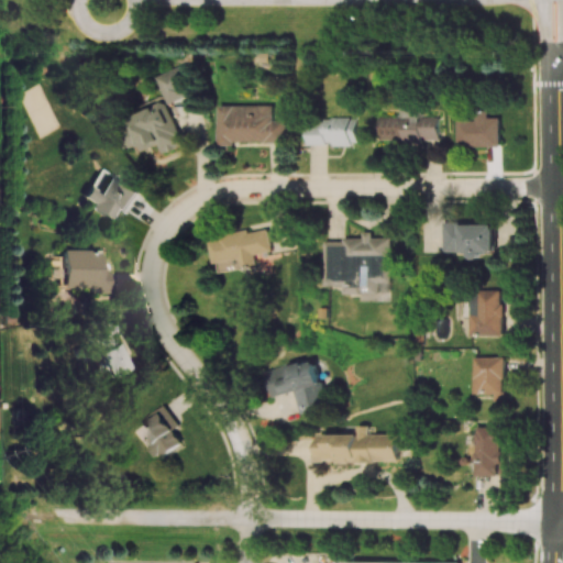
[(143,151),(161,144),(164,153),(183,145),(166,101),(130,116),(143,151)]
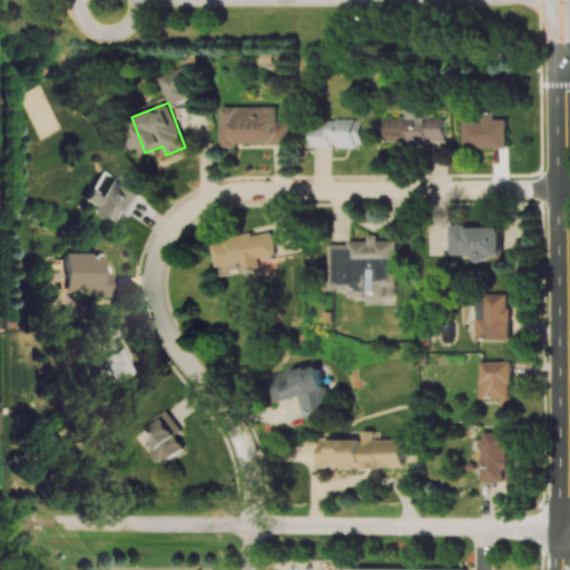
[(291,143),(291,121),(277,121),(276,106),(222,107),(223,144),(291,143)]
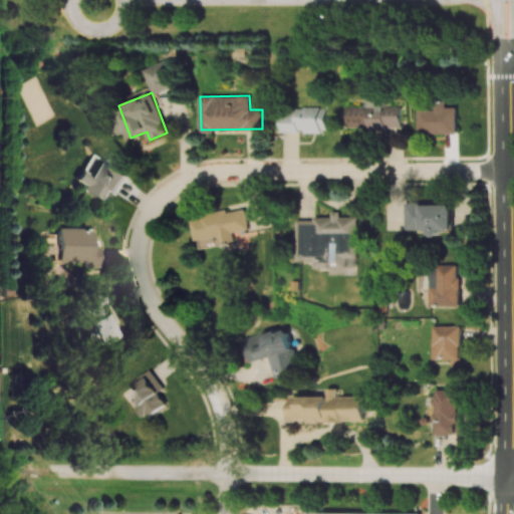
[(404,105),(386,105),(386,98),(369,98),(369,105),(346,104),(346,126),(369,126),(369,129),(403,129),(404,105)]
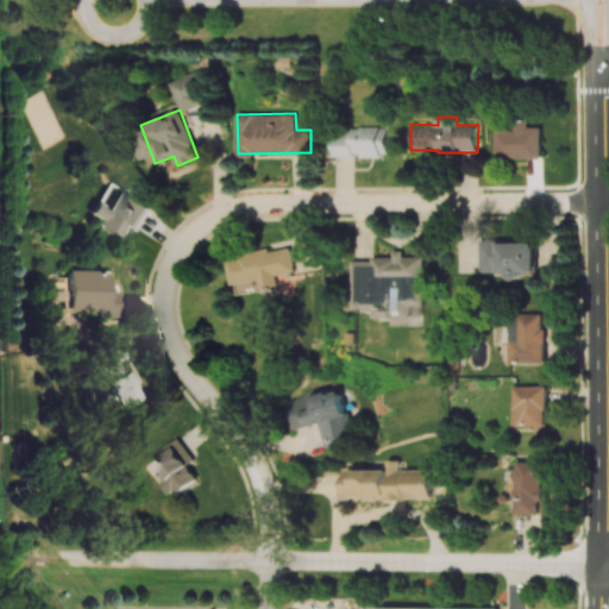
[(545,157),(544,124),(496,124),(496,158),(545,157)]
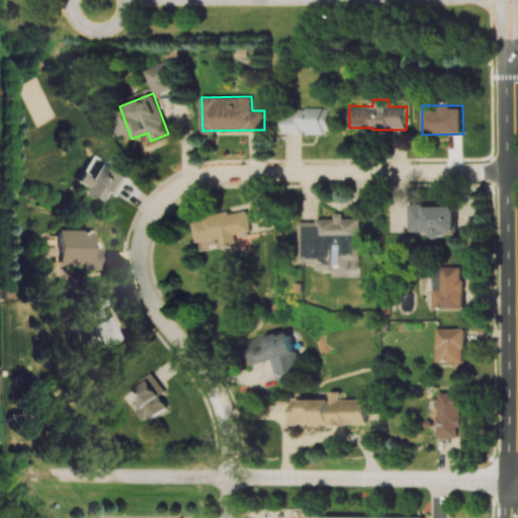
[(283,133),(330,133),(330,107),(282,108),(283,133)]
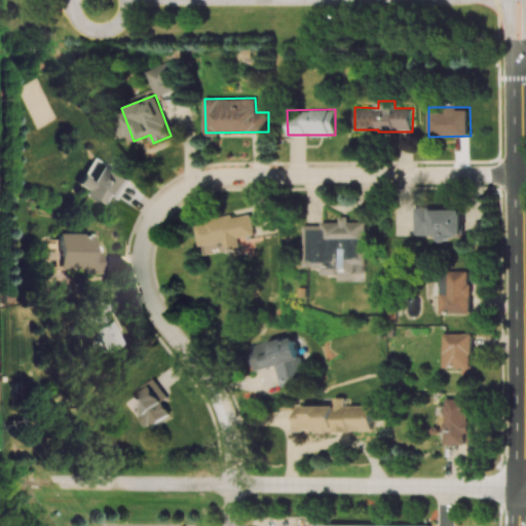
[(115,199),(128,179),(114,170),(111,175),(99,166),(90,179),(82,174),(76,184),(84,189),(81,194),(100,207),(108,194),(115,199)]
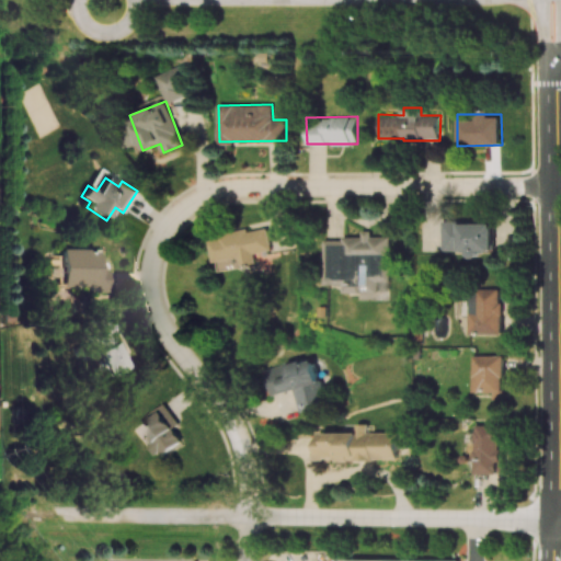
[(481,251),(495,251),(495,222),(443,221),(442,254),(481,254),(481,251)]
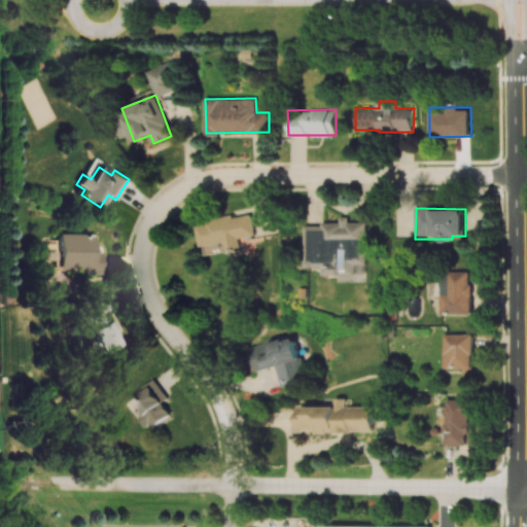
[(255,235),(250,212),(199,223),(206,254),(242,246),(240,238),(255,235)]
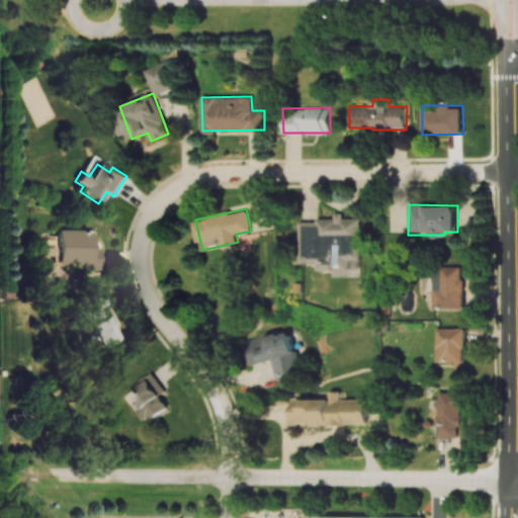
[(358,218),(341,218),(341,212),(333,212),(333,220),(298,220),(298,262),(316,262),(316,269),(330,269),(330,276),(358,276),(358,218)]
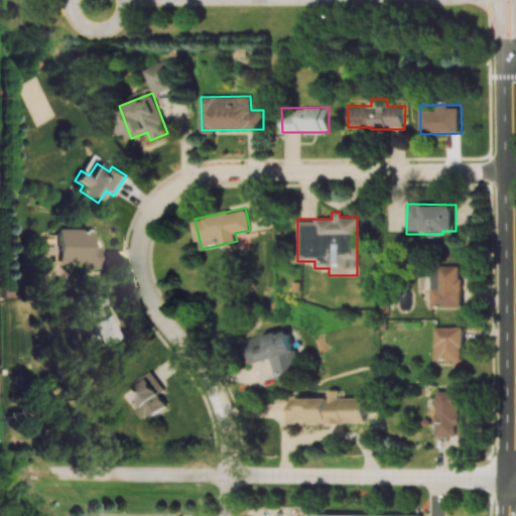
[(462,307),(462,265),(431,265),(430,306),(462,307)]
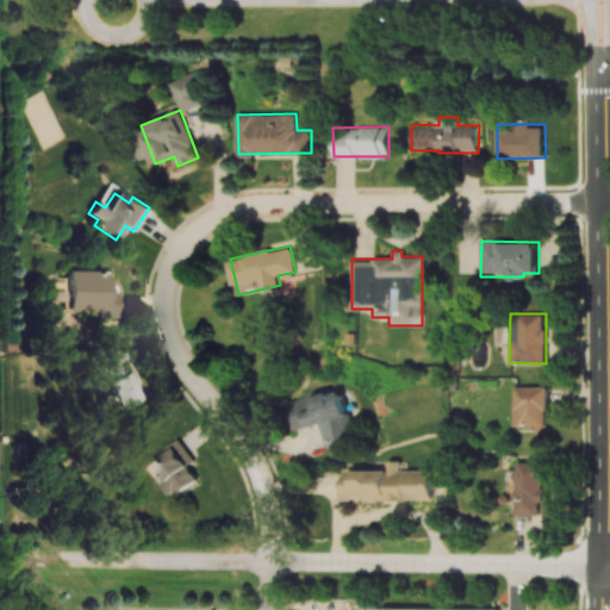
[(139,399),(128,371),(120,374),(116,362),(123,359),(116,342),(89,353),(116,410),(139,399)]
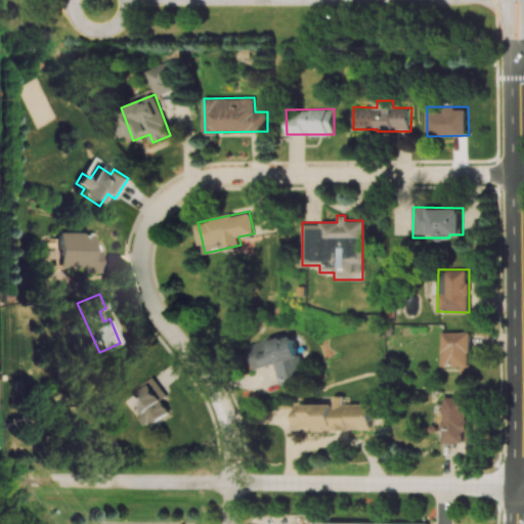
[(470,332),(440,332),(441,366),(460,365),(460,374),(470,373),(470,332)]
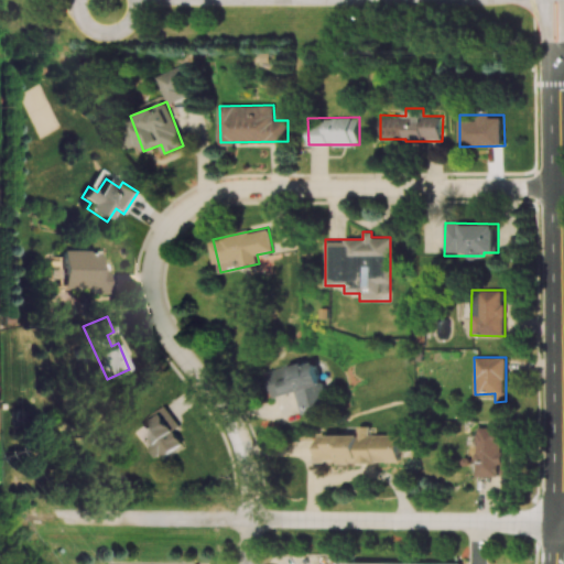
[(304,414),(328,408),(315,358),(263,371),(270,397),(297,390),(304,414)]
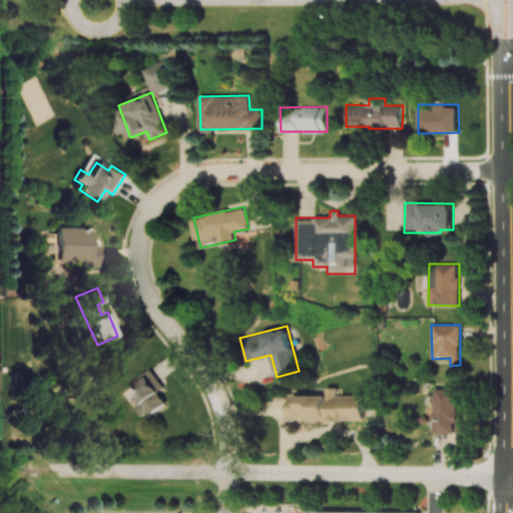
[(163,388),(152,370),(128,386),(139,403),(136,405),(144,418),(166,403),(158,391),(163,388)]
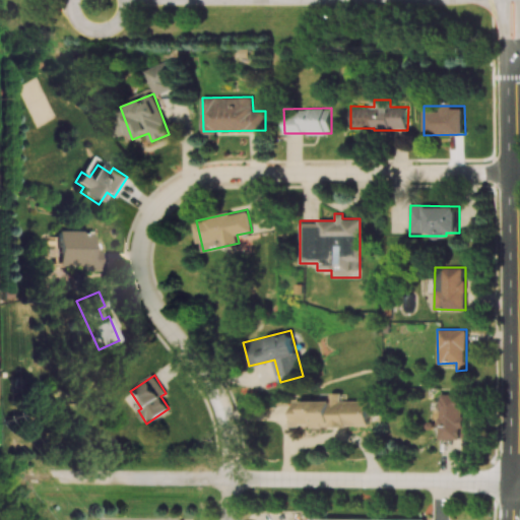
[(295,400),(295,427),(368,426),(368,400),(339,400),(339,393),(328,393),(328,400),(295,400)]
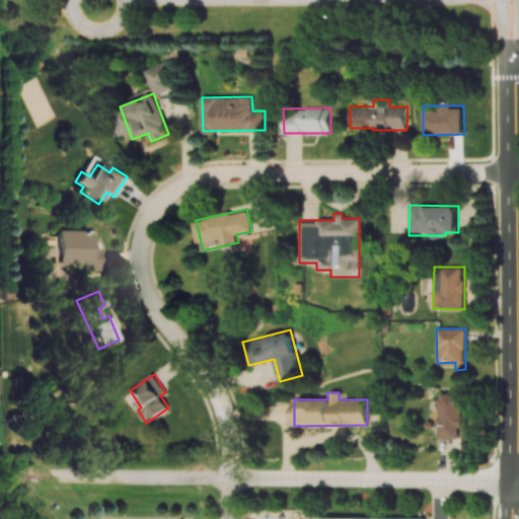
[(462,392),(438,393),(439,438),(463,438),(462,392)]
